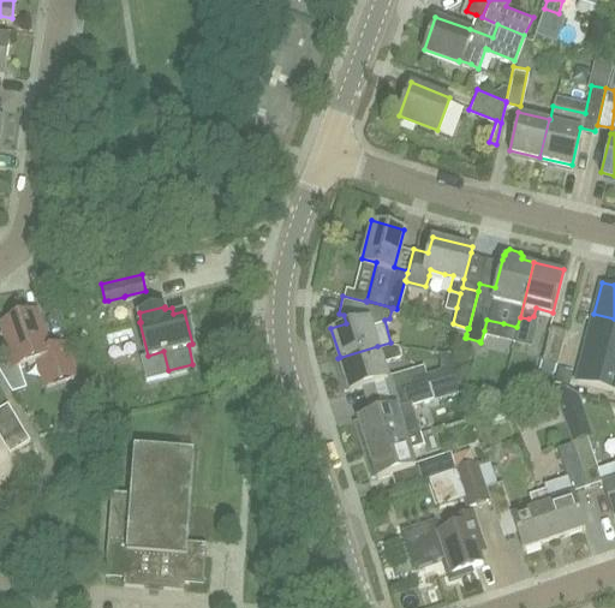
[(35,309),(1,321),(7,340),(5,340),(11,358),(13,365),(21,363),(37,357),(46,383),(76,374),(66,346),(49,351),(35,309)]
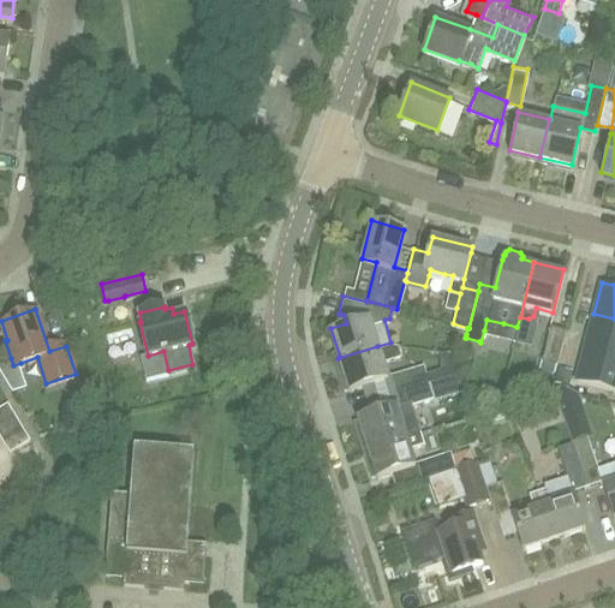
[(614,353),(614,319),(593,314),(585,345),(614,353)]
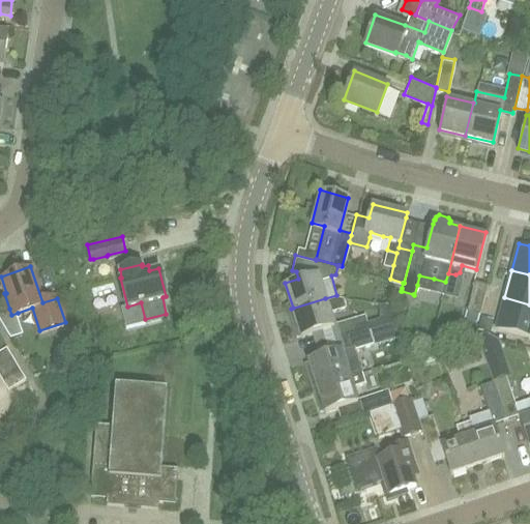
[(487,281),(475,278),(467,308),(479,312),(487,281)]
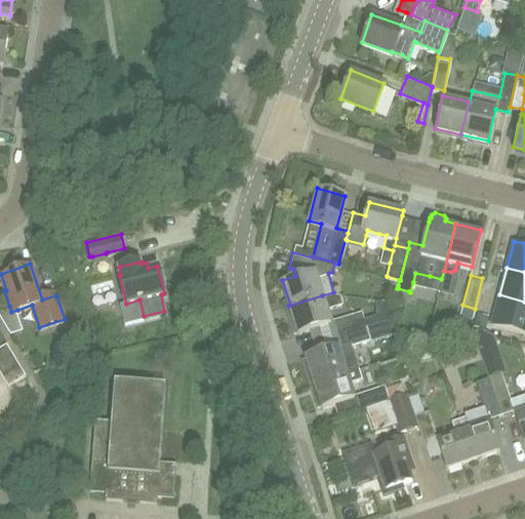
[(330,321),(326,308),(342,303),(339,293),(333,292),(322,295),(288,306),(288,307),(291,307),(294,316),(289,317),(294,331),(298,329),(299,331),(330,321)]
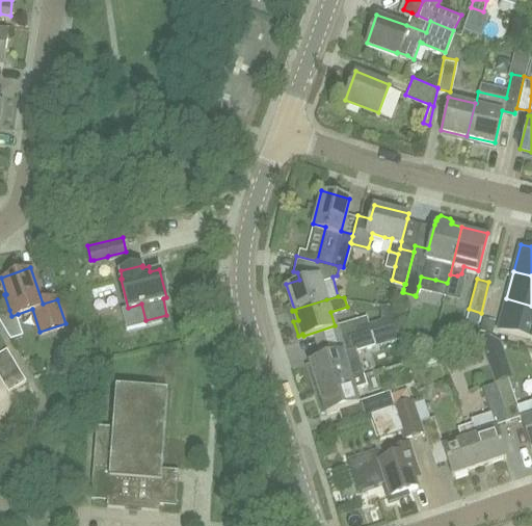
[(531,335),(531,306),(506,298),(499,326),(531,335)]
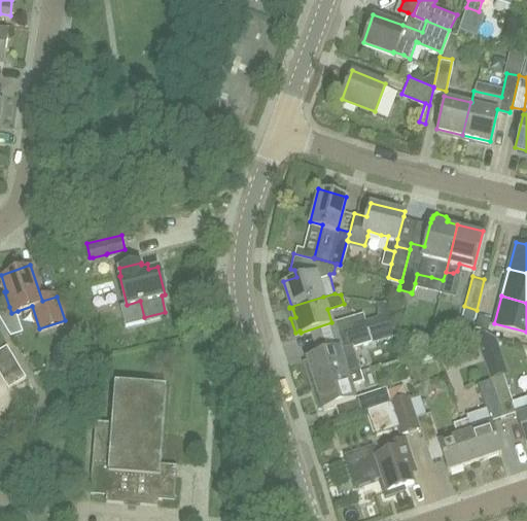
[(9,307),(0,309),(0,313),(11,333),(23,328),(18,311),(11,313),(9,307)]
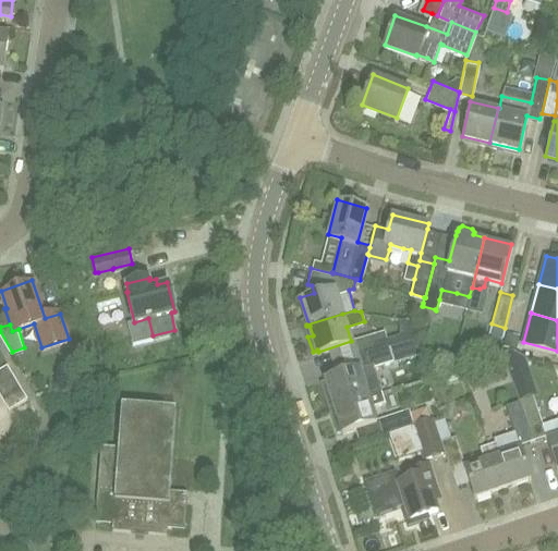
[(359,352),(388,343),(383,328),(354,338),(359,352)]
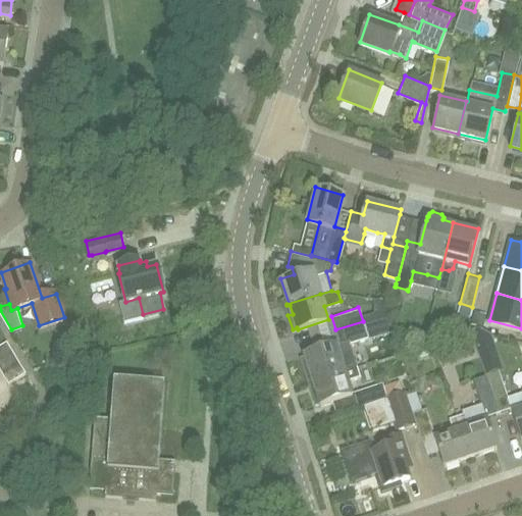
[(305,353),(306,355),(302,356),(306,369),(310,368),(313,377),(356,363),(349,341),(367,334),(369,338),(393,331),(387,315),(363,322),(363,321),(335,329),(340,343),(335,344),(335,343),(305,353)]
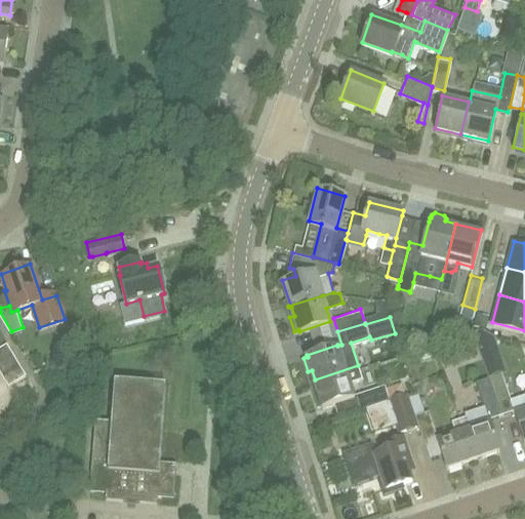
[(0,345),(0,370),(8,384),(26,373),(6,342),(0,345)]
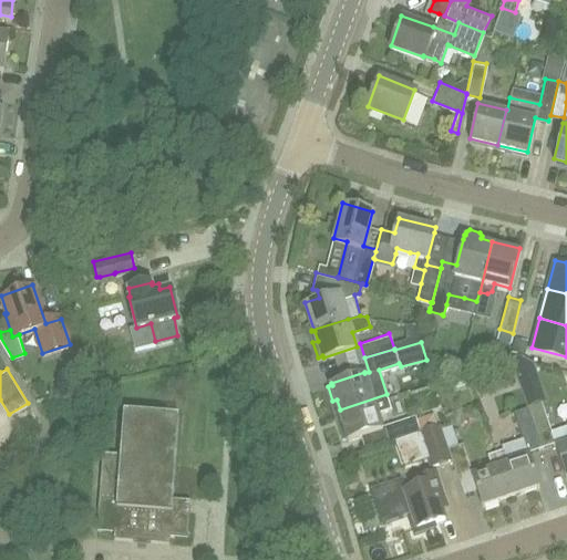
[(382,426),(377,412),(391,407),(387,394),(340,410),(338,411),(340,411),(343,421),(339,422),(343,437),(349,435),(349,437),(382,426)]
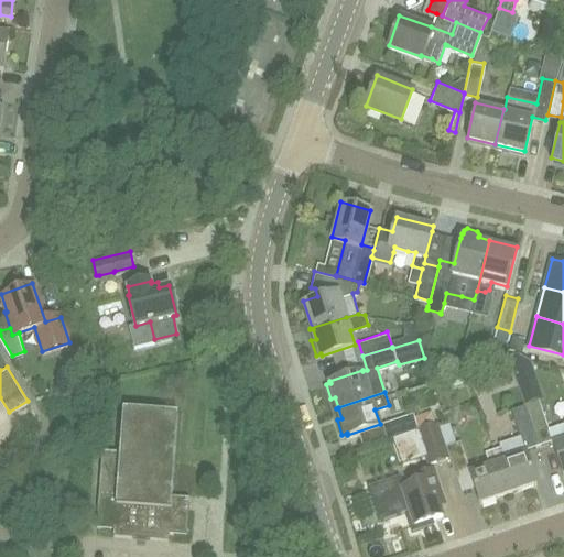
[(551,430),(544,411),(540,397),(525,403),(538,443),(552,438),(553,438),(551,430)]
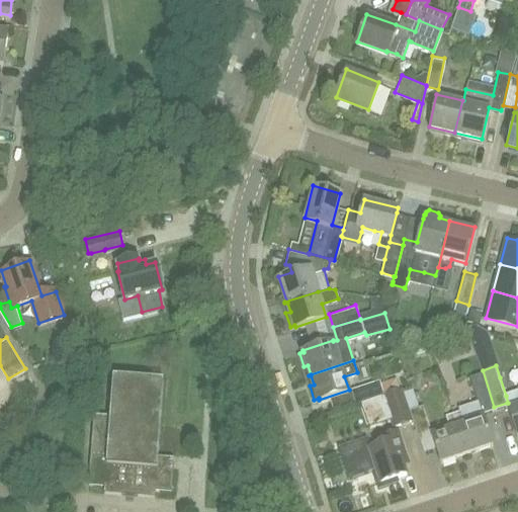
[(482,411),(494,407),(483,370),(469,374),(472,387),(478,399),(457,406),(459,409),(453,411),(466,451),(494,442),(485,415),(483,416),(482,411)]
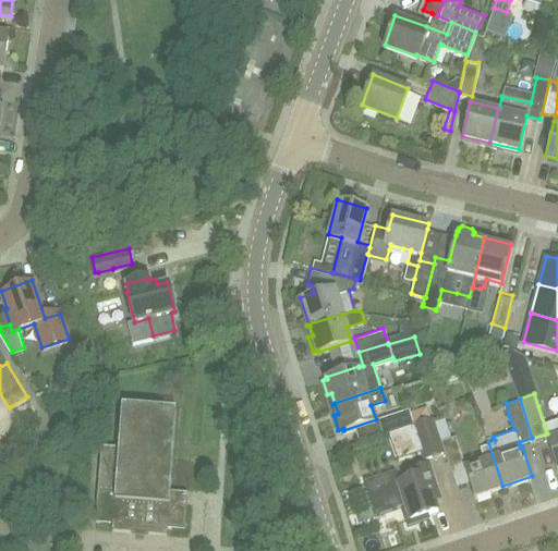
[(177,408),(173,408),(122,404),(120,435),(120,438),(119,445),(102,444),(96,518),(113,521),(113,528),(167,531),(168,525),(184,527),(187,492),(170,490),(177,408)]
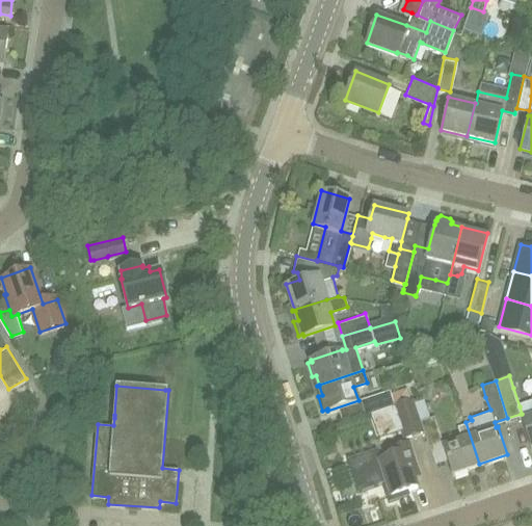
[(366,412),(378,408),(388,404),(393,402),(389,388),(362,397),(366,412)]
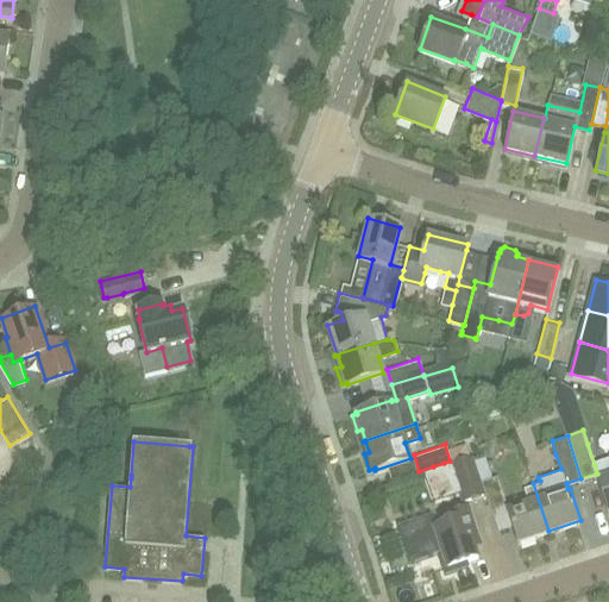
[(507,503),(496,475),(493,476),(483,452),(473,456),(473,455),(471,455),(485,493),(490,509),(507,503)]
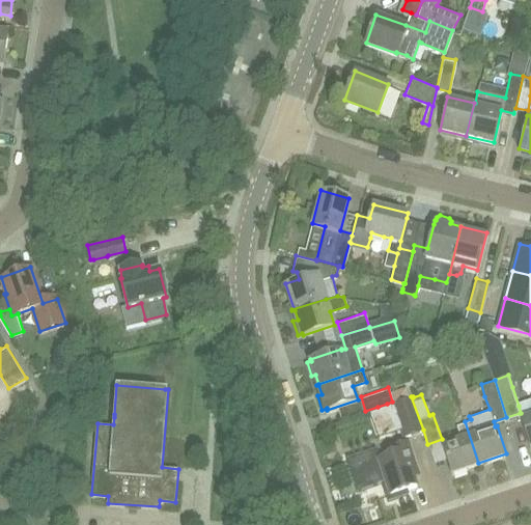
[(410,397),(393,403),(401,425),(403,434),(420,429),(410,397)]
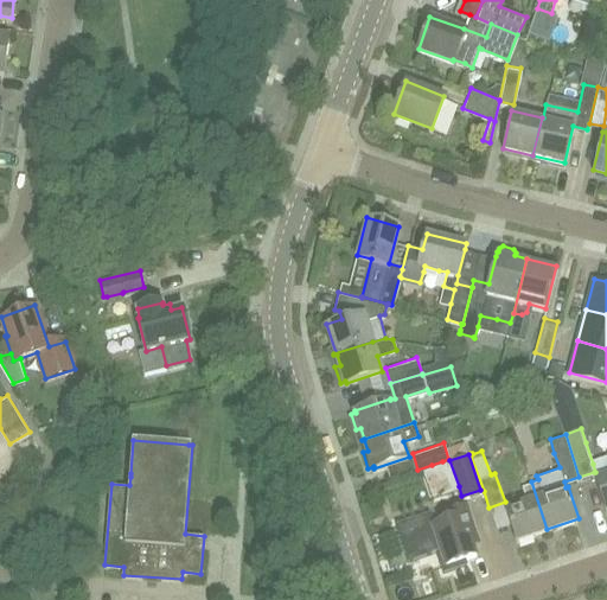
[(442,461),(423,467),(433,495),(459,486),(449,460),(449,459),(448,459),(442,461)]
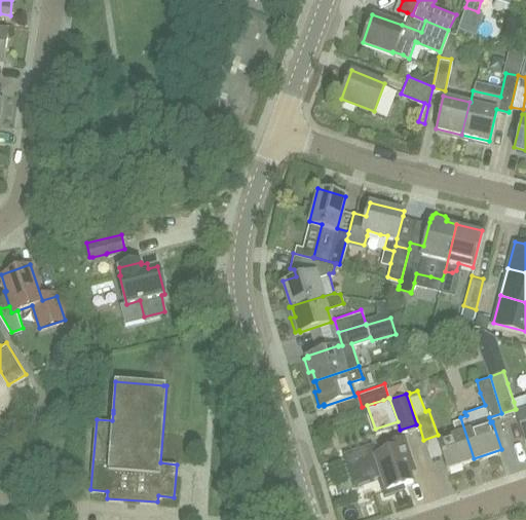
[(525,441),(525,440),(525,398),(514,402),(516,409),(515,409),(516,413),(525,441)]
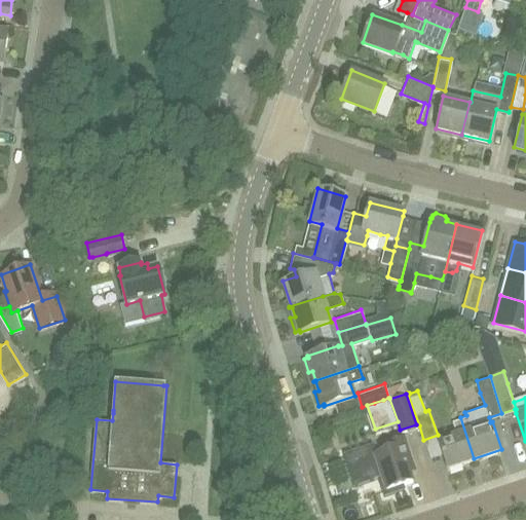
[(447,467),(474,458),(460,417),(452,420),(456,434),(438,440),(447,467)]
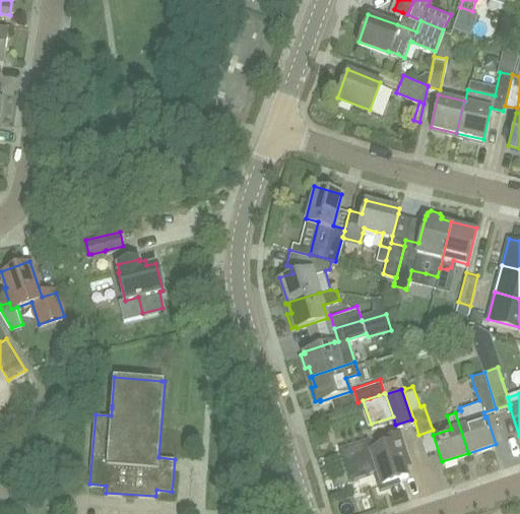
[(399,476),(408,472),(403,459),(408,458),(398,431),(383,436),(386,443),(372,448),(368,436),(338,446),(349,477),(374,469),(380,487),(400,479),(399,476)]
